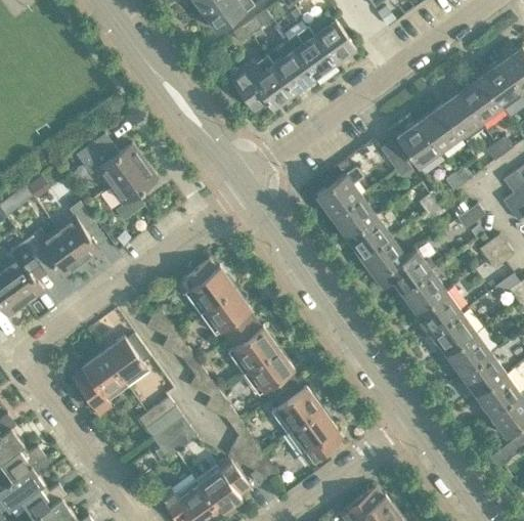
[(192,0),(201,10),(215,0),(192,0)]
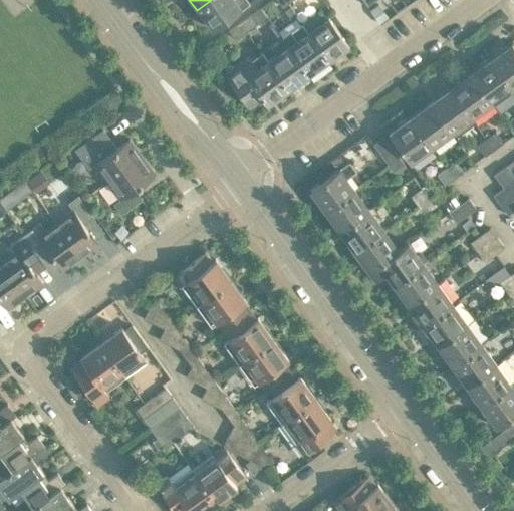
[(211,0),(197,10),(212,31),(249,4),(245,0),(211,0)]
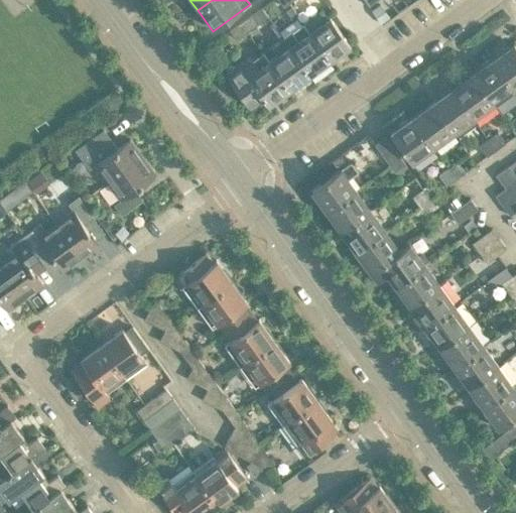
[(276,0),(283,9),(293,2),(291,0),(276,0)]
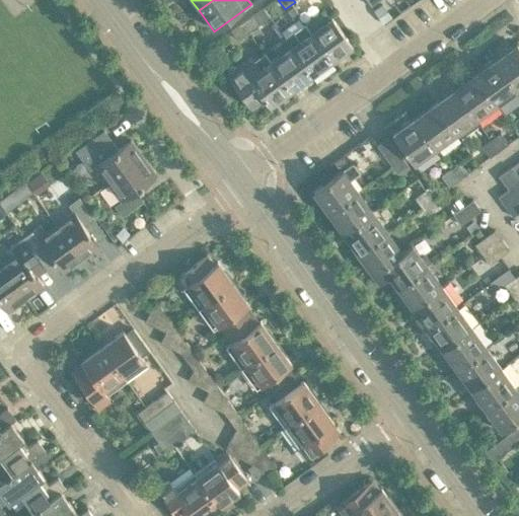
[(310,34),(330,63),(352,48),(324,11),(304,25),(310,34)]
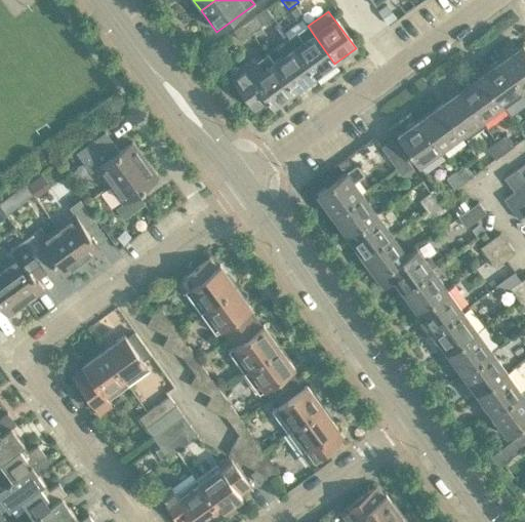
[(244,25),(251,35),(263,26),(255,16),(244,25)]
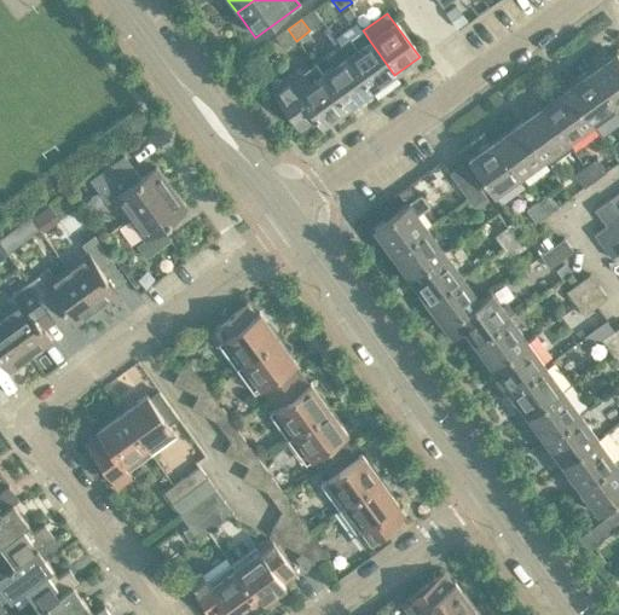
[(296,41),(288,29),(275,39),(283,50),(296,41)]
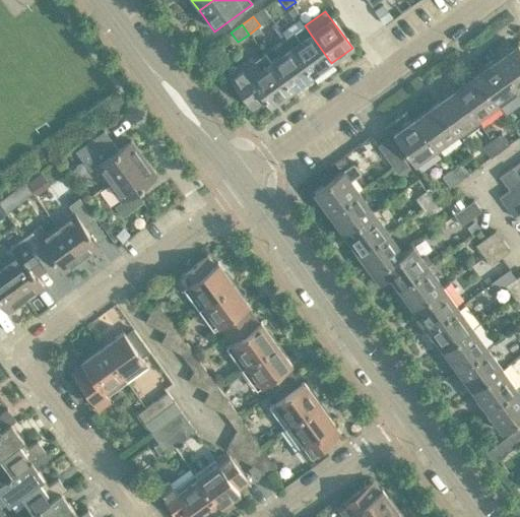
[(305,25),(284,41),(290,49),(311,78),(331,63),(311,35),(305,25)]
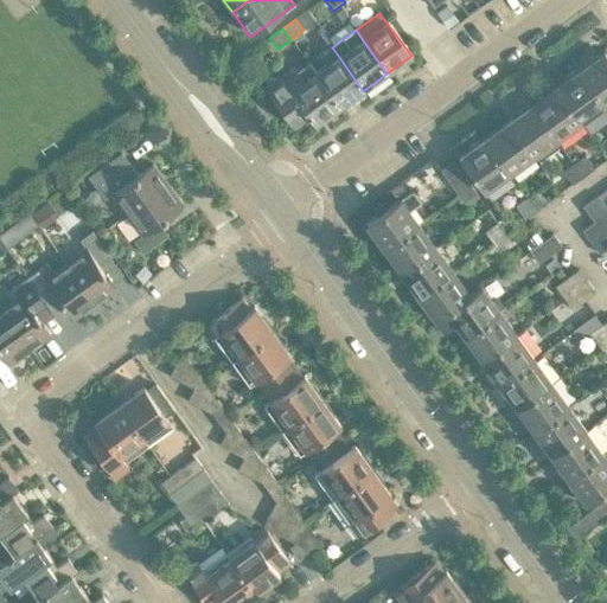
[(315,75),(339,108),(363,91),(339,57),(332,47),(319,57),(326,66),(315,75)]
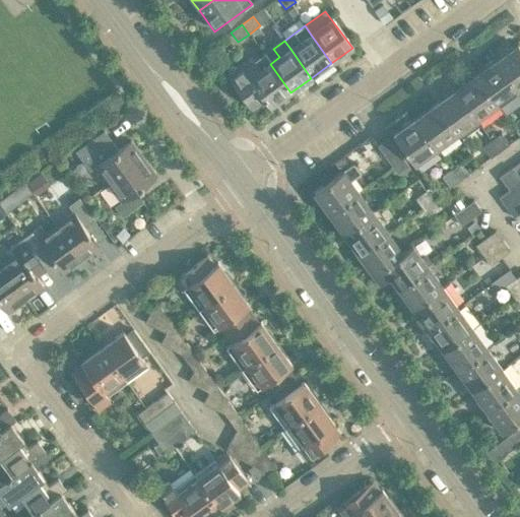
[(495,61),(516,91),(519,88),(519,49),(517,45),(495,61)]
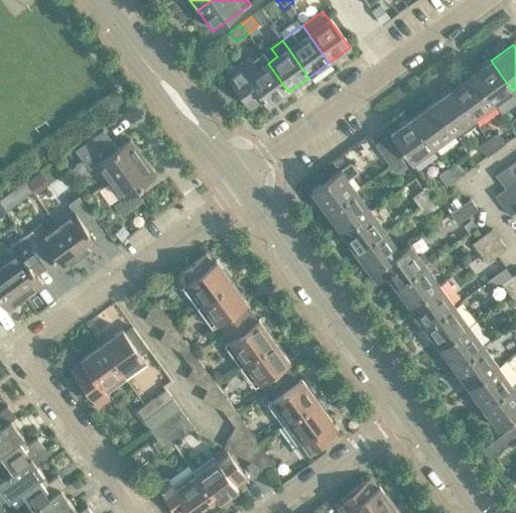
[(267,107),(288,92),(268,63),(262,54),(228,80),(250,110),(263,101),(267,107)]
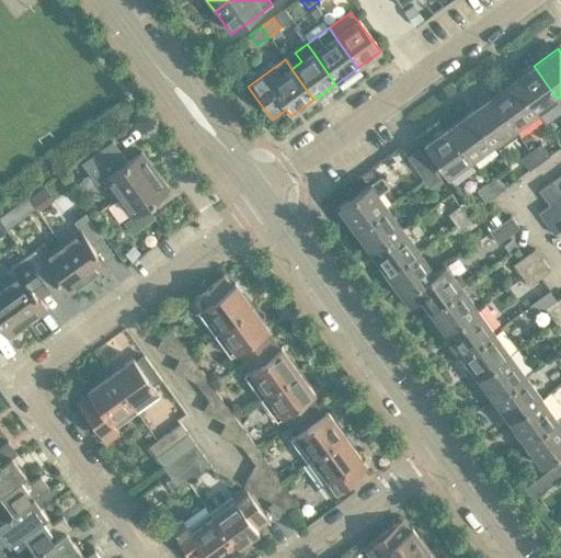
[(512,82),(536,114),(557,99),(534,66),(512,82)]
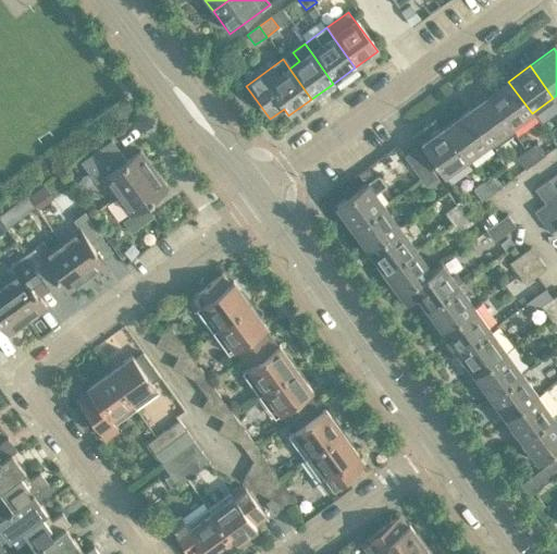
[(486,97),(509,130),(532,113),(508,82),(486,97)]
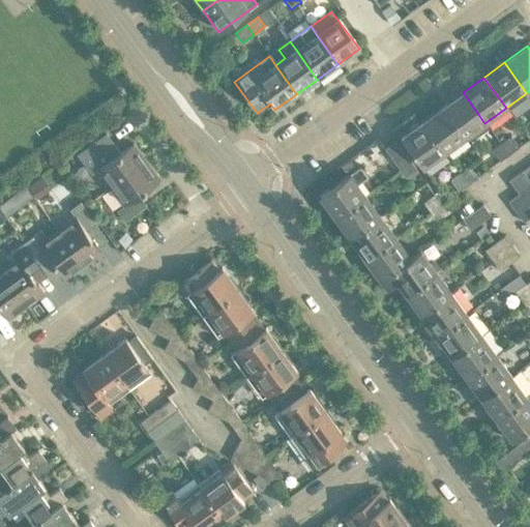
[(442,108),(464,139),(484,123),(463,92),(442,108)]
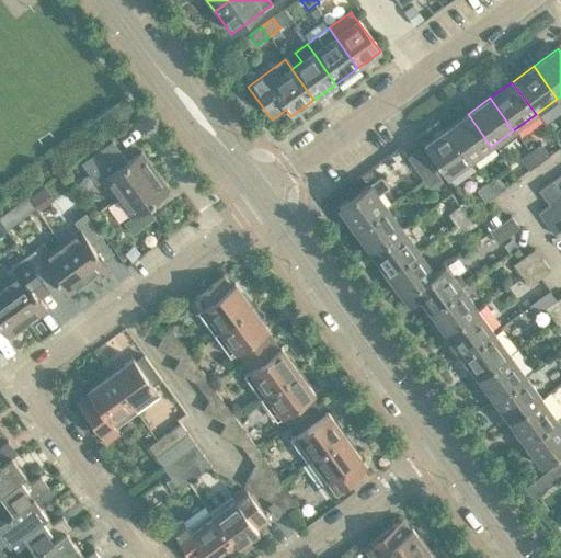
[(446,129),(469,162),(491,147),(468,114),(446,129)]
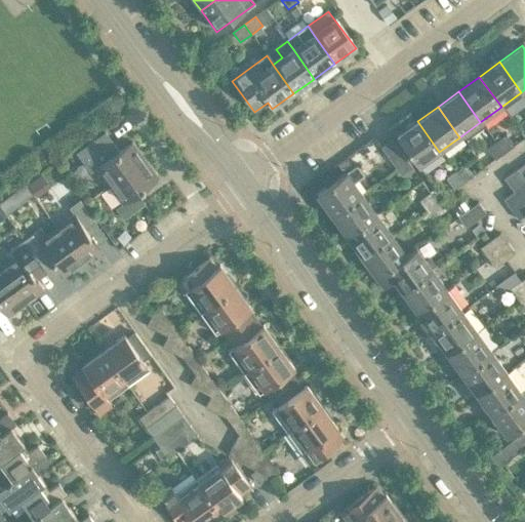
[(439,152),(417,121),(397,136),(418,167),(439,152)]
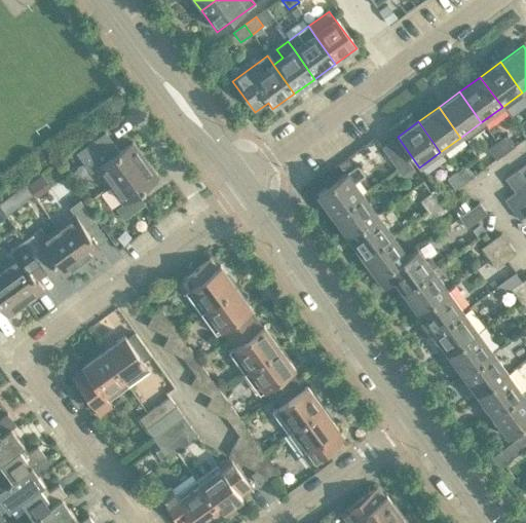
[(109,186),(144,161),(132,145),(119,154),(105,135),(77,155),(90,175),(98,171),(109,186)]
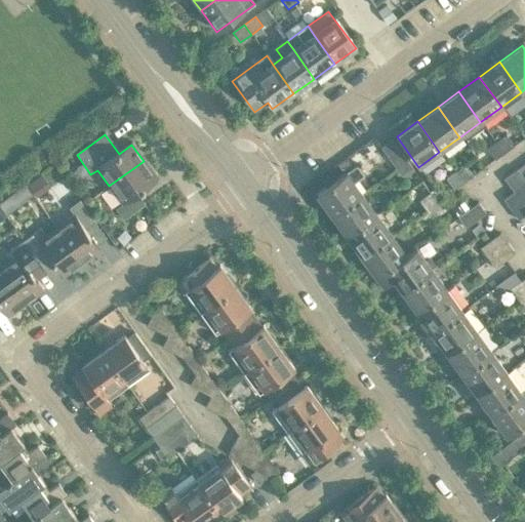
[(503,154),(514,147),(507,136),(496,144),(503,154)]
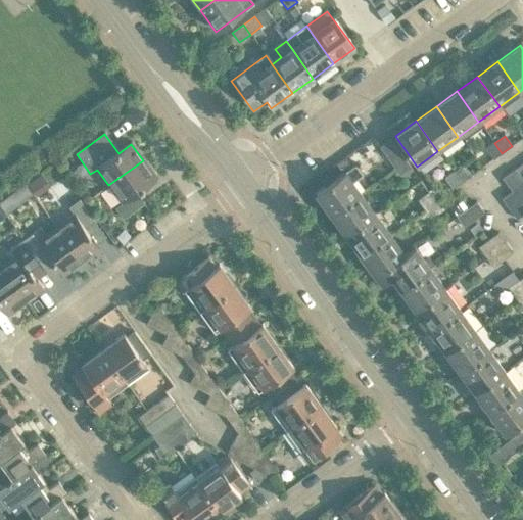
[(395,168),(406,160),(390,140),(380,147),(395,168)]
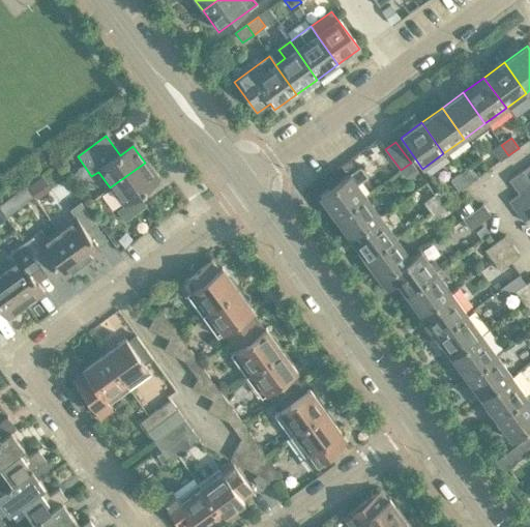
[(508,155),(501,145),(492,152),(499,163),(508,155)]
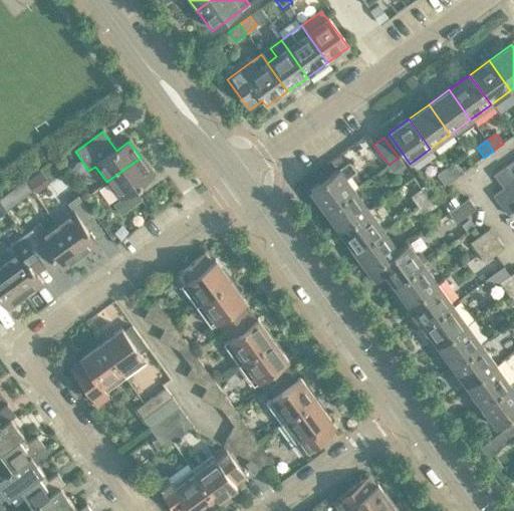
[(141,158),(106,182),(120,201),(113,205),(121,216),(142,201),(135,192),(155,177),(141,158)]
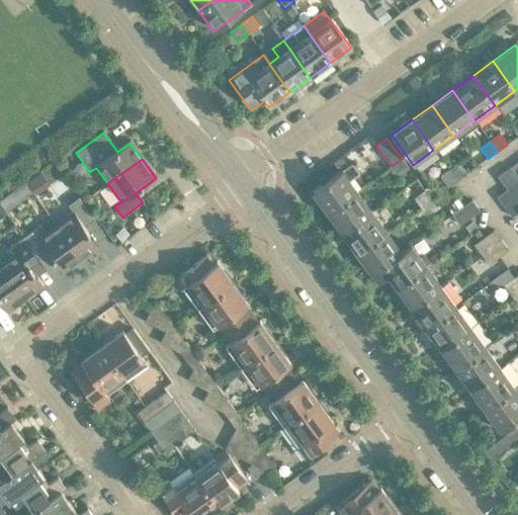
[(402,159),(392,166),(400,177),(409,169),(402,159)]
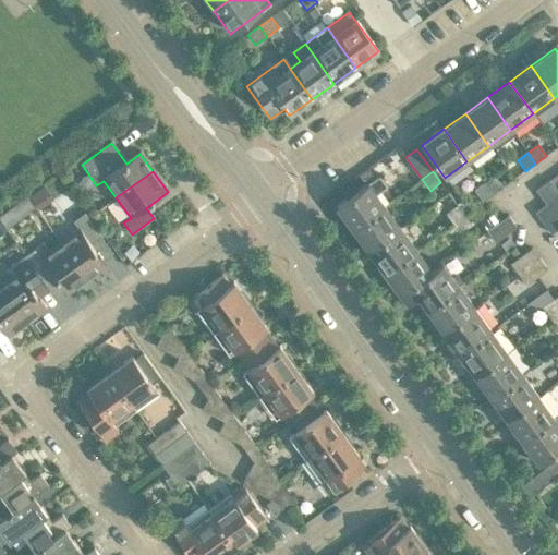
[(353,229),(386,205),(377,194),(388,185),(380,175),(337,206),(353,229)]
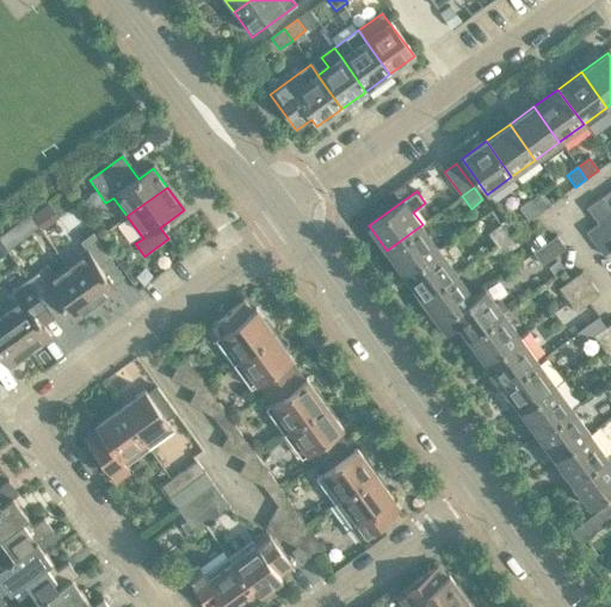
[(538,215),(550,206),(542,193),(530,203),(538,215)]
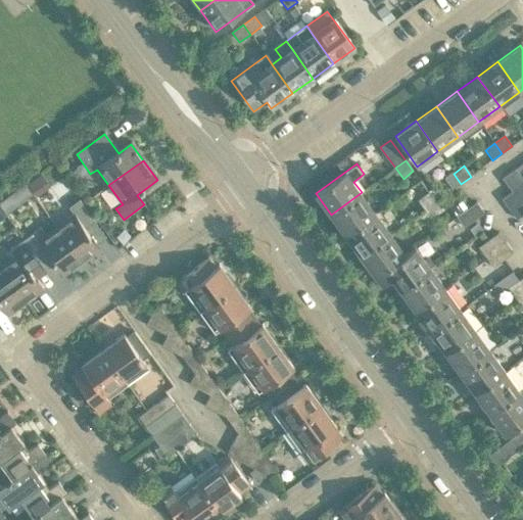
[(461,184),(454,174),(445,180),(453,190),(461,184)]
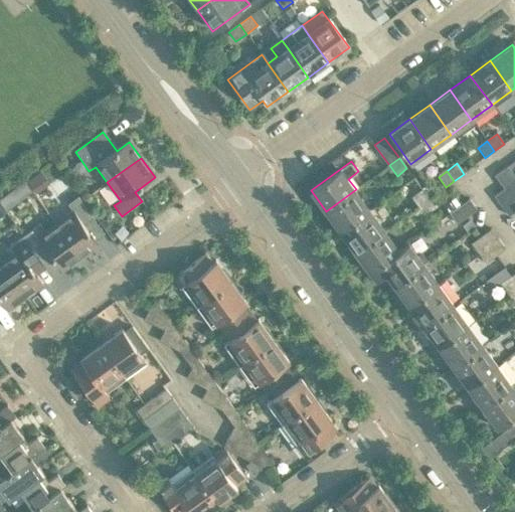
[(502,207),(514,197),(514,183),(514,182),(495,197),(502,207)]
